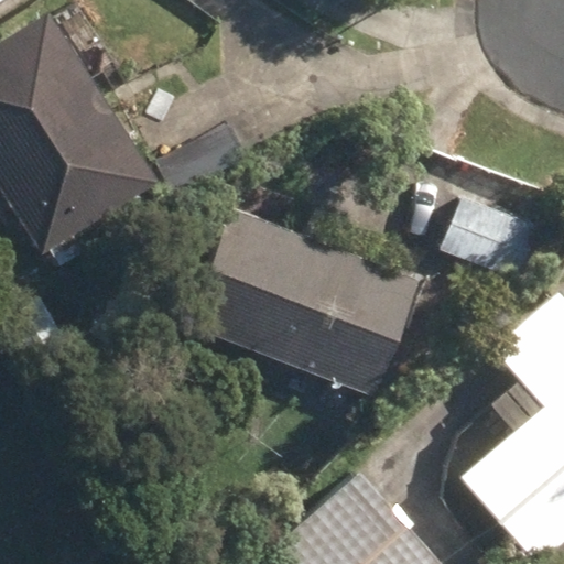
[(0,40),(0,184),(45,252),(160,179),(49,8),(0,40)]
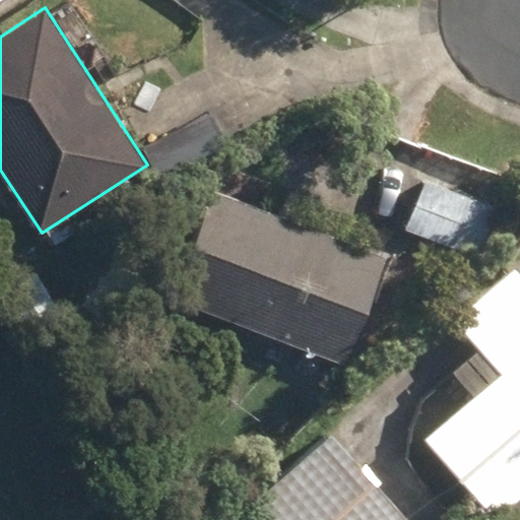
[(144,149),(164,184),(230,147),(210,113),(144,149)]
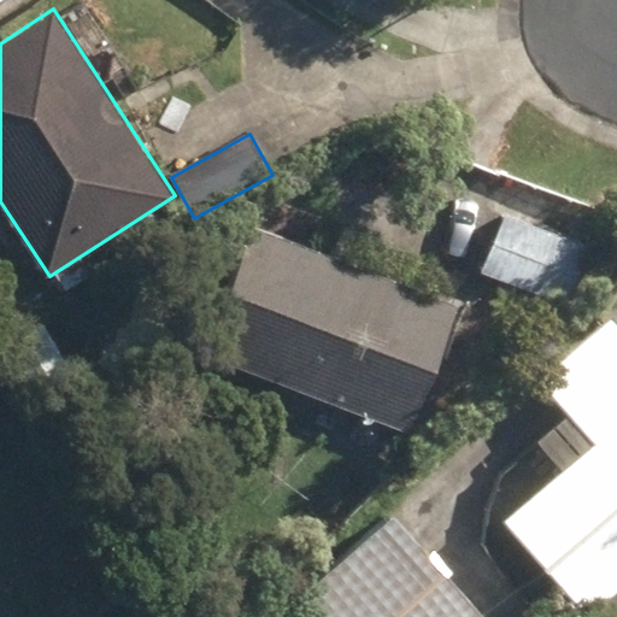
[(485,272),(569,303),(589,245),(505,215),(485,272)]
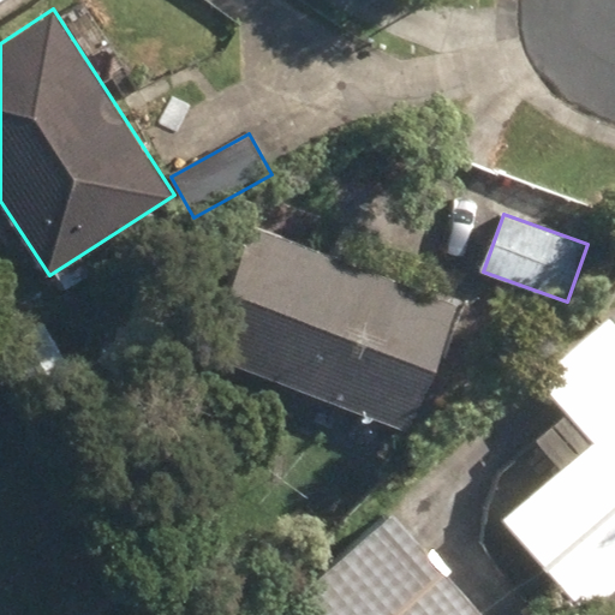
[(209,353),(407,429),(457,305),(258,227),(209,353)]
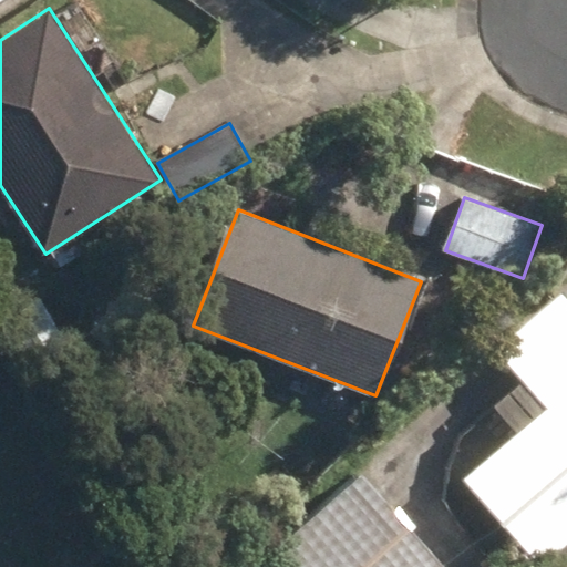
[(464,478),(540,566),(566,540),(566,287),(495,350),(522,380),(496,404),(519,429),(464,478)]
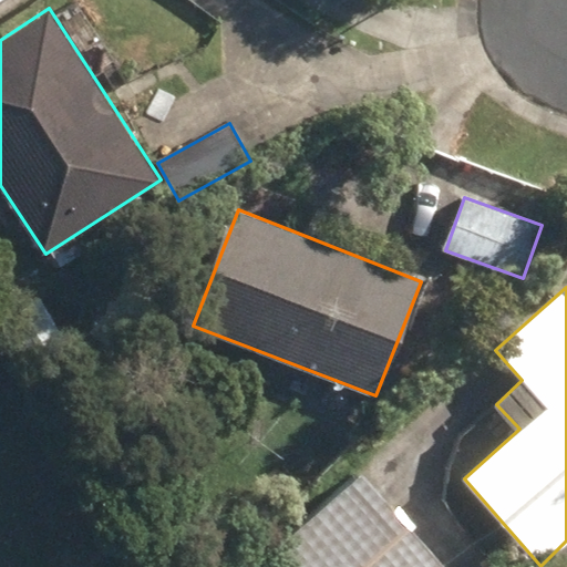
[(14,327),(30,357),(58,342),(42,313),(14,327)]
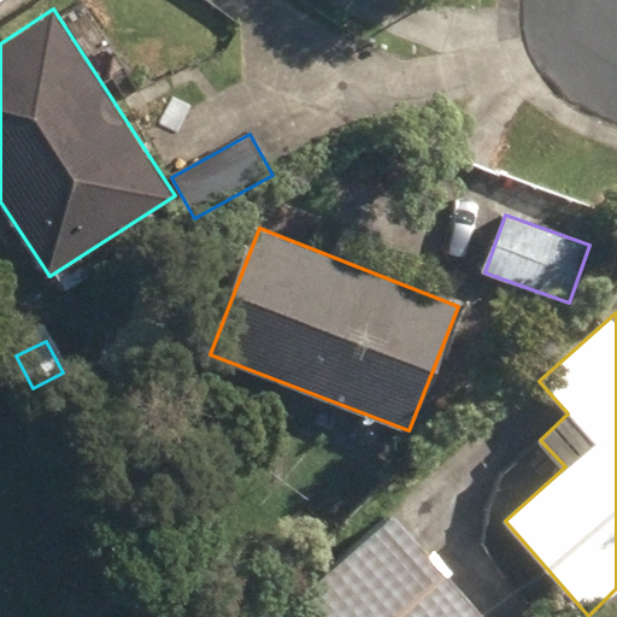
[(304,593),(325,616),(486,616),(394,512),(304,593)]
